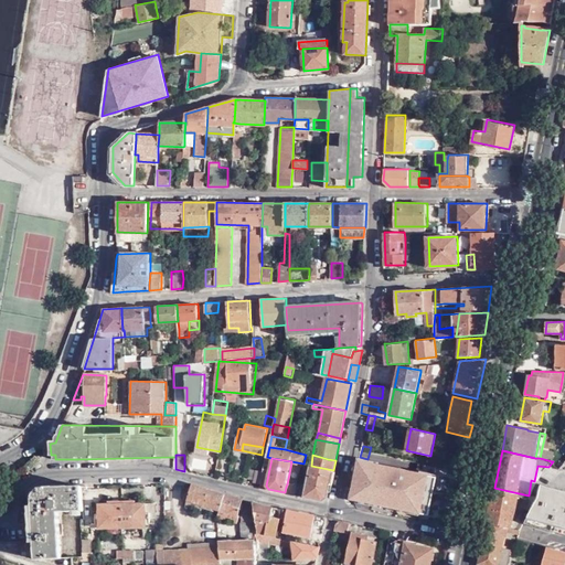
[(307,483),(305,497),(322,500),(328,497),(330,482),(334,483),(337,471),(333,470),(311,466),(307,483)]
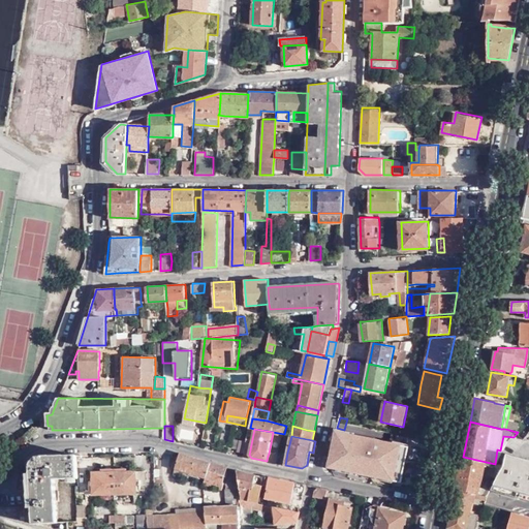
[(387,440),(369,436),(368,441),(353,438),(349,457),(382,464),(387,440)]
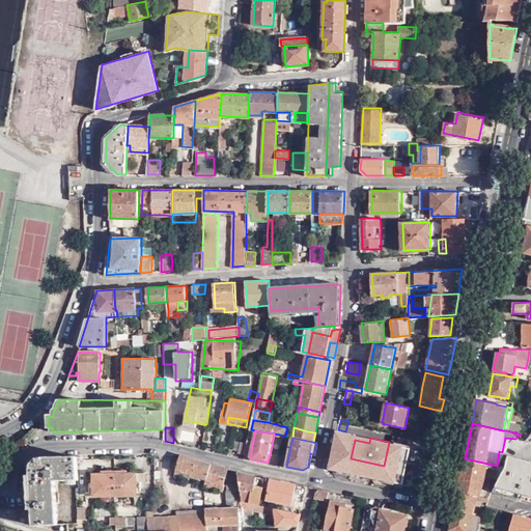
[(240,452),(246,454),(248,443),(235,440),(234,449),(241,450),(240,452)]
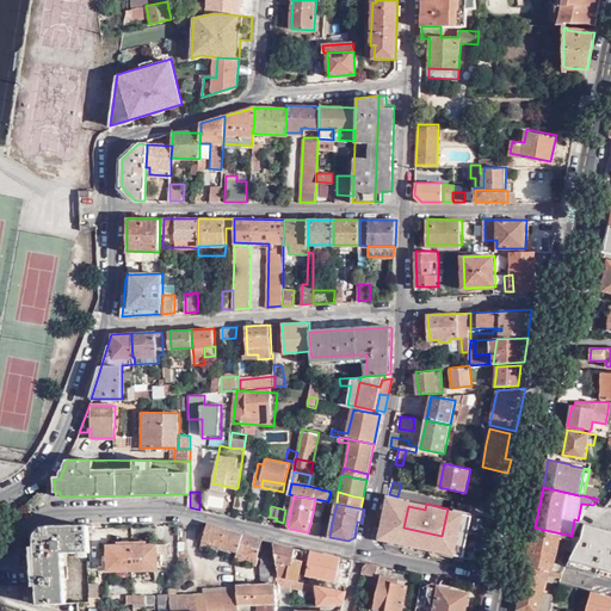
[(258,559),(264,541),(208,523),(203,541),(220,545),(239,551),(258,559)]
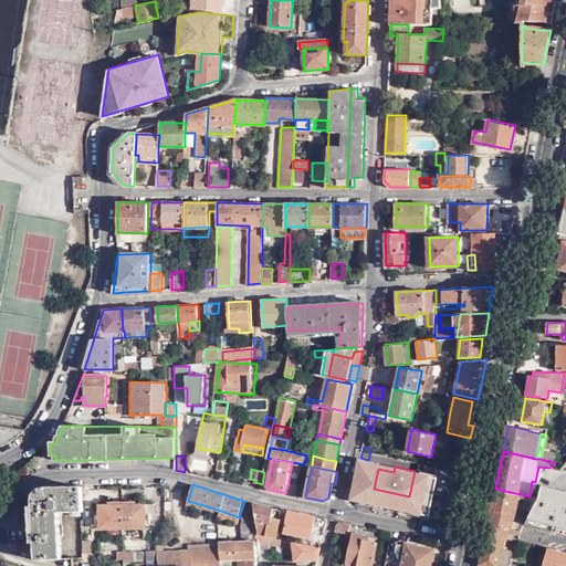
[(285,493),(297,495),(299,489),(287,485),(286,488),(285,493)]
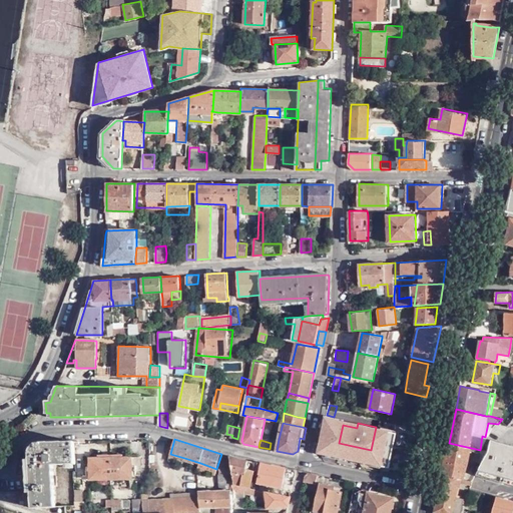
[(31,494),(32,502),(32,507),(53,507),(52,464),(74,464),(74,441),(56,441),(42,442),(40,442),(38,443),(36,443),(35,444),(33,446),(32,447),(31,449),(30,451),(31,494)]
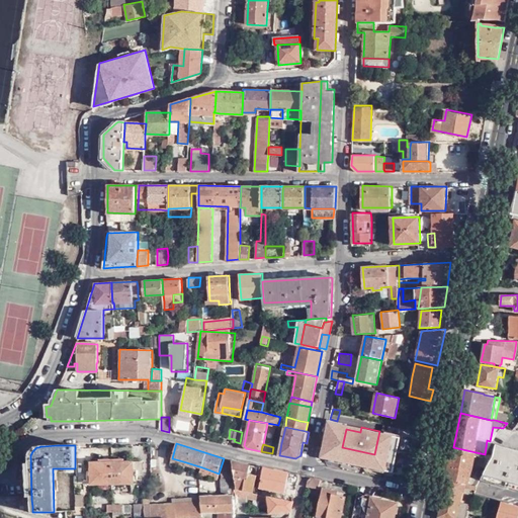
[(517,450),(497,445),(494,456),(487,468),(481,480),(517,489),(517,450)]
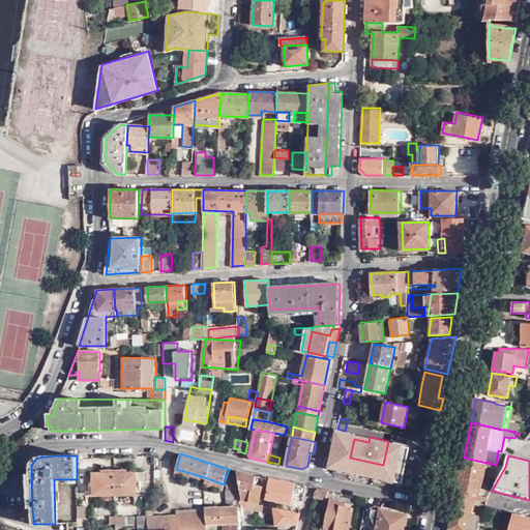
[(495,468),(497,465),(496,465),(464,458),(457,491),(467,493),(475,495),(477,495),(479,496),(484,465),(495,468)]
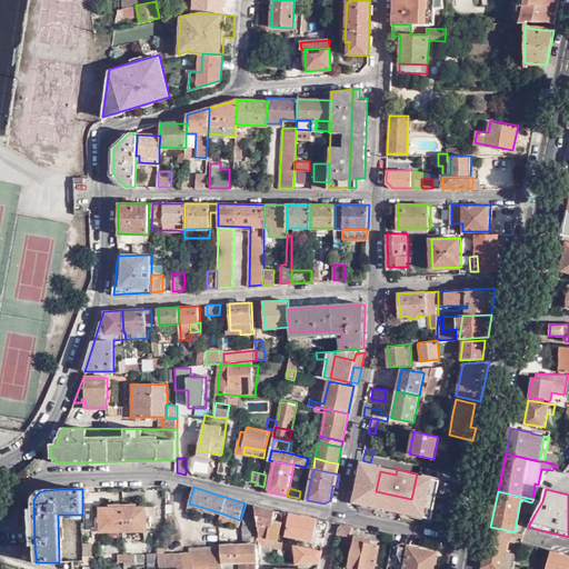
[(535,515),(542,501),(533,499),(531,502),(527,509),(535,515)]
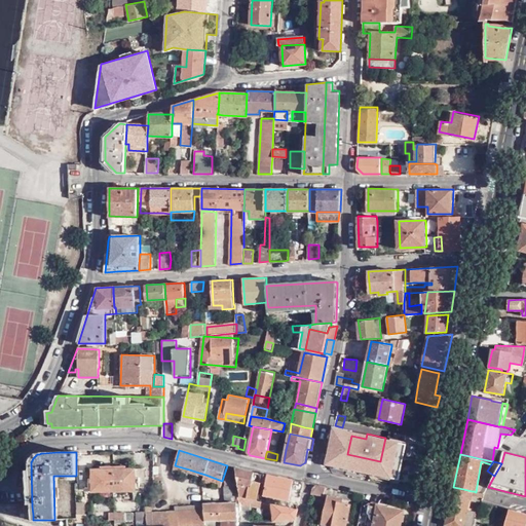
[(187,476),(189,470),(175,465),(174,472),(187,476)]
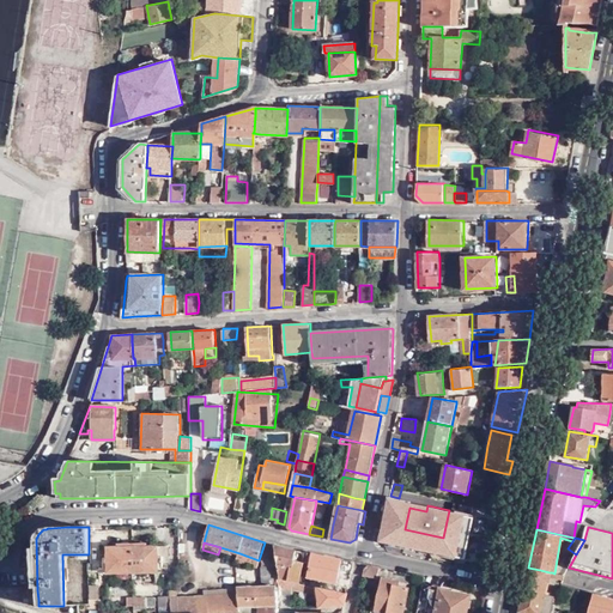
[(133,572),(144,572),(158,572),(158,563),(158,546),(147,546),(147,544),(132,544),(117,544),(117,547),(107,547),(108,574),(133,572)]
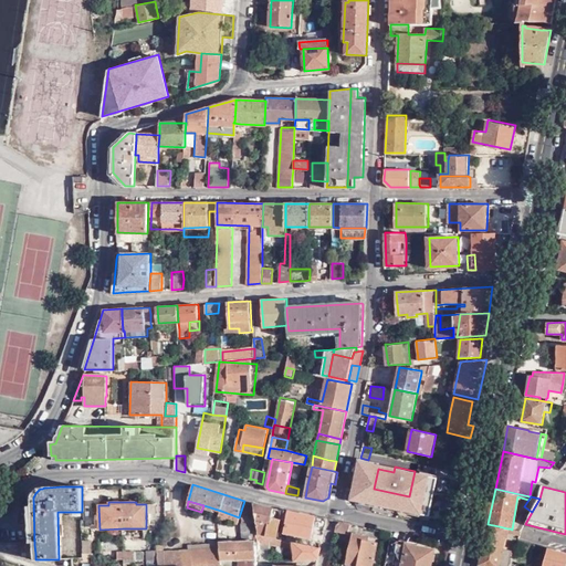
[(274,507),(254,503),(254,504),(255,514),(257,522),(259,531),(257,532),(258,534),(269,536),(273,516),(274,507)]
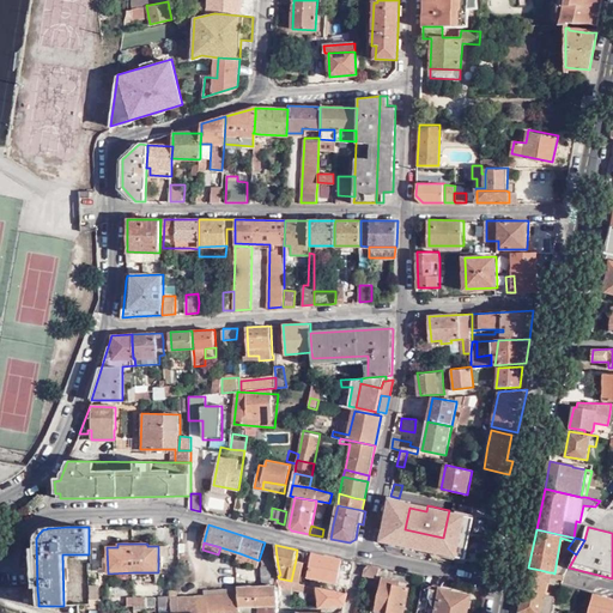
[(168,546),(158,546),(158,563),(169,563),(168,546)]
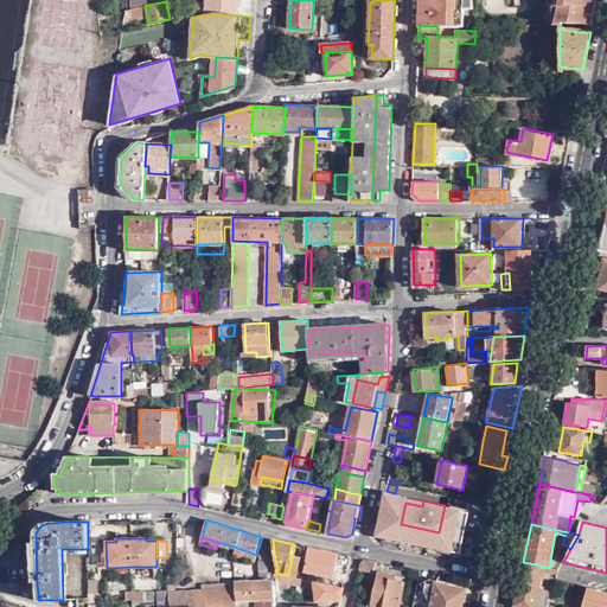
[(255,560),(256,555),(237,548),(236,554),(255,560)]
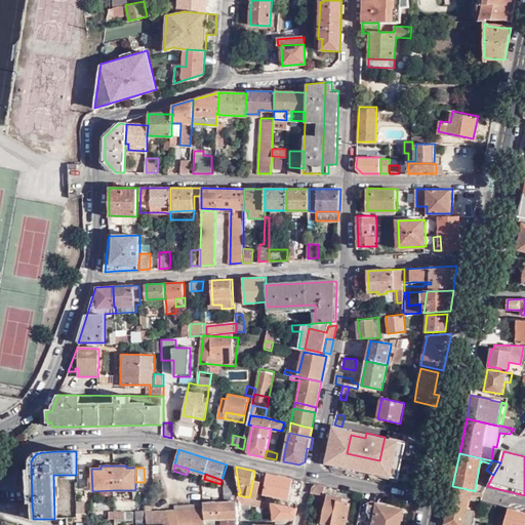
[(289,498),(293,479),(268,474),(264,493),(289,498)]
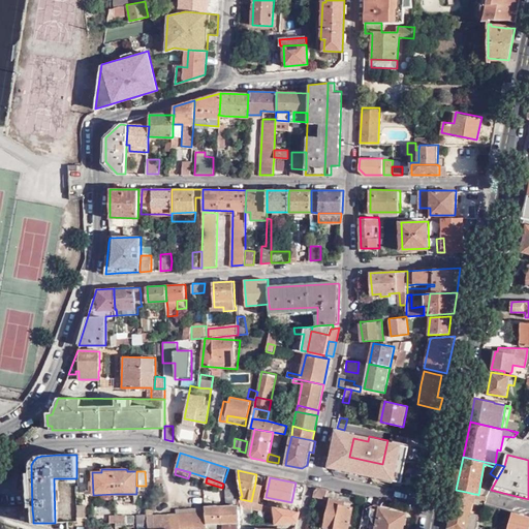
[(251,501),(258,502),(262,485),(255,483),(251,501)]
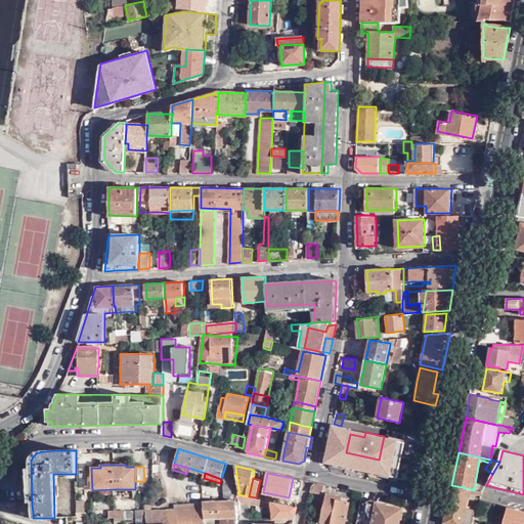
[(224,498),(238,498),(238,494),(237,492),(239,491),(237,483),(224,483),(224,498)]
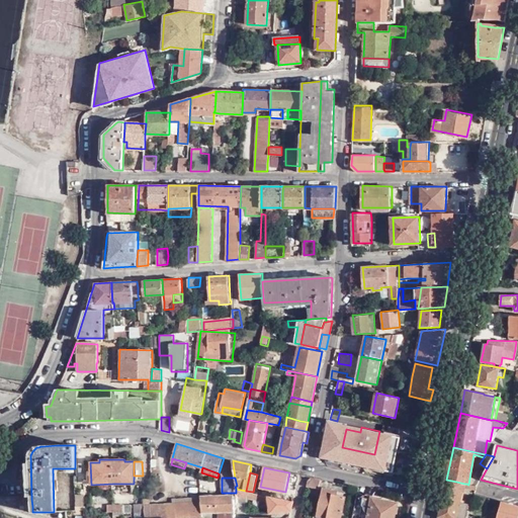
[(321,480),(321,479),(318,479),(312,478),(308,480),(307,486),(319,489),(321,480)]
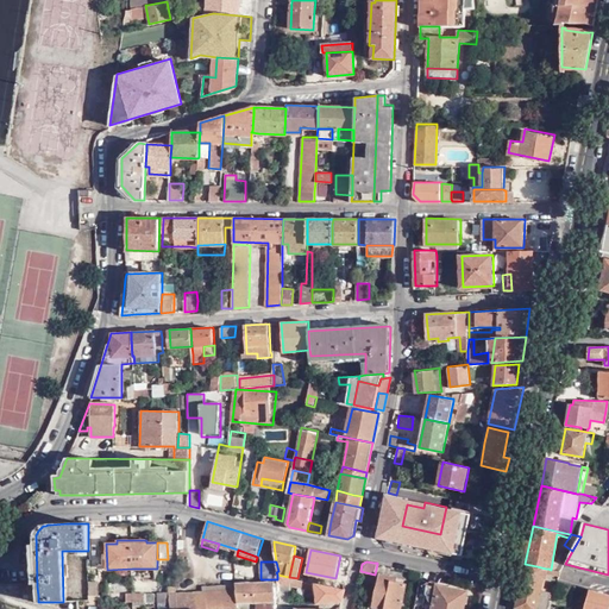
[(537,566),(525,564),(523,576),(521,586),(523,586),(541,591),(546,569),(537,566)]
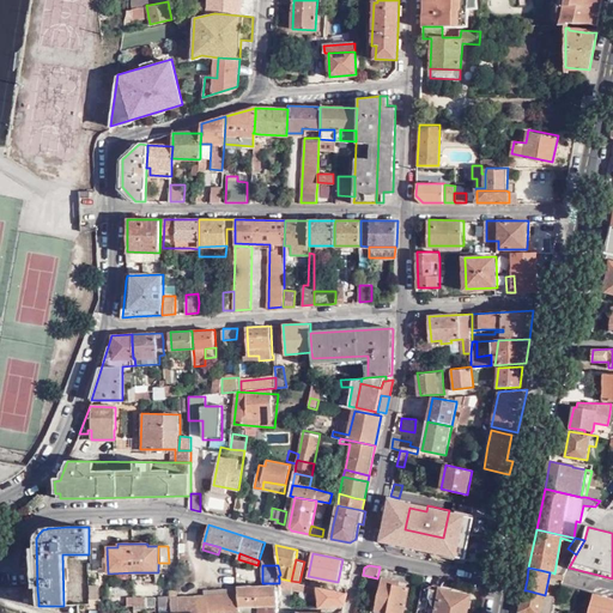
[(163,572),(158,572),(144,572),(144,584),(163,584),(163,572)]
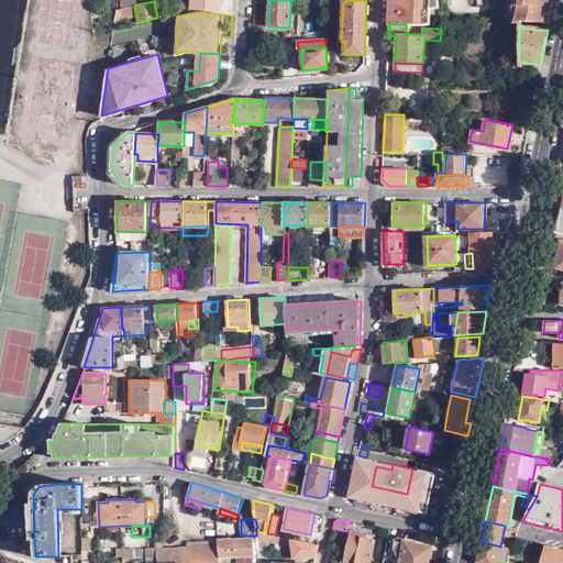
[(355,562),(370,562),(375,539),(363,537),(364,532),(352,530),(345,560),(355,562)]
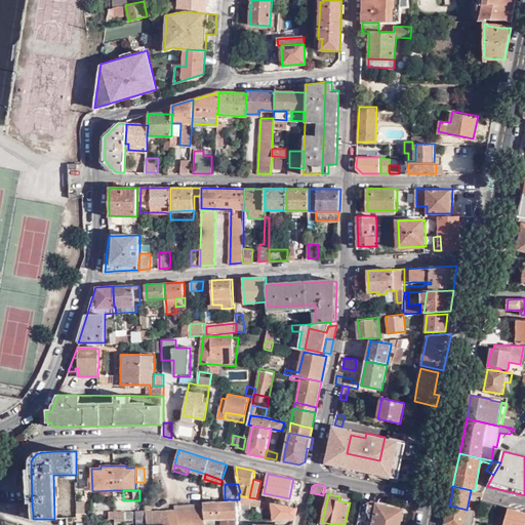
[(239,495),(239,499),(240,501),(240,507),(250,509),(251,505),(273,509),(275,519),(295,516),(297,507),(256,498),(249,497),(239,495)]
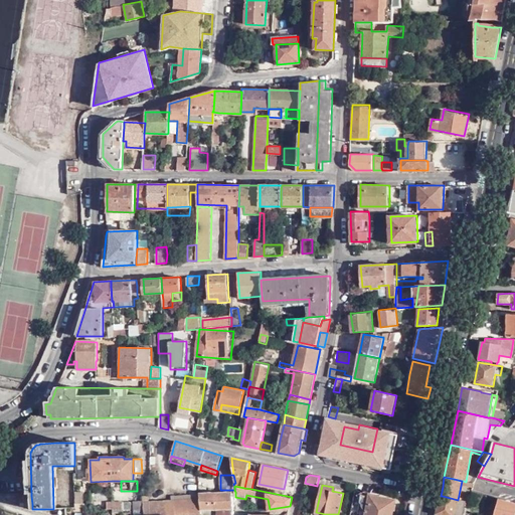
[(200,499),(201,508),(215,508),(216,514),(233,514),(230,492),(199,494),(200,498),(200,499)]
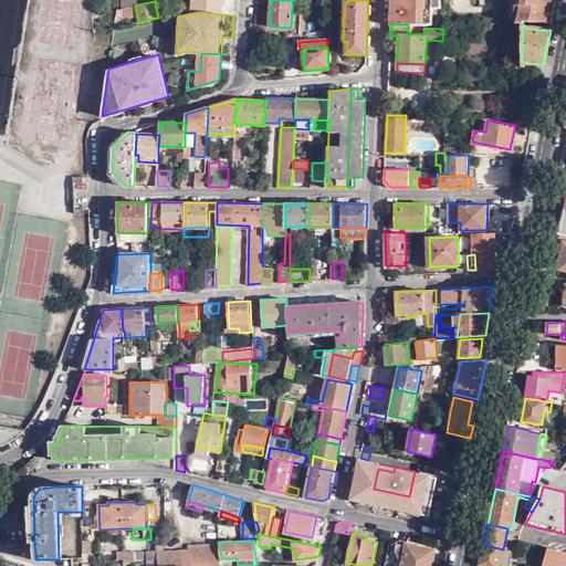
[(431,565),(435,549),(390,541),(384,565),(431,565)]
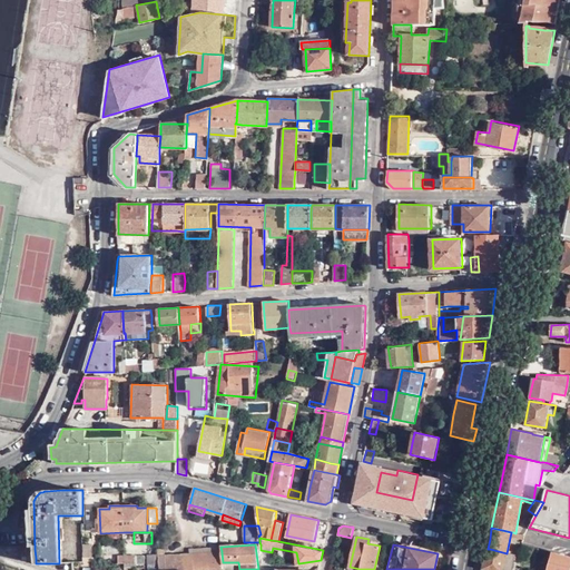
[(106,552),(105,569),(124,569),(125,569),(125,566),(125,561),(125,553),(125,546),(118,546),(118,552),(106,552)]
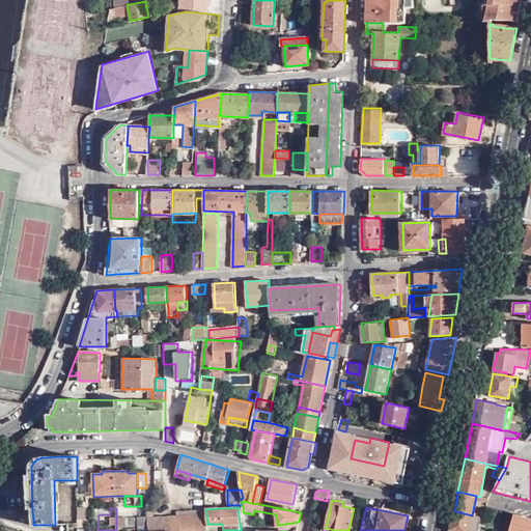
[(24,520),(33,520),(32,511),(29,509),(24,509),(24,511),(24,519),(24,520)]
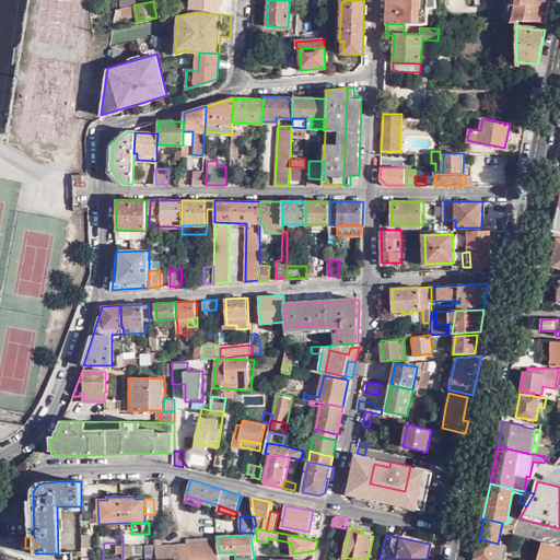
[(506,559),(510,546),(498,544),(481,539),(479,539),(475,558),(483,559),(506,559)]
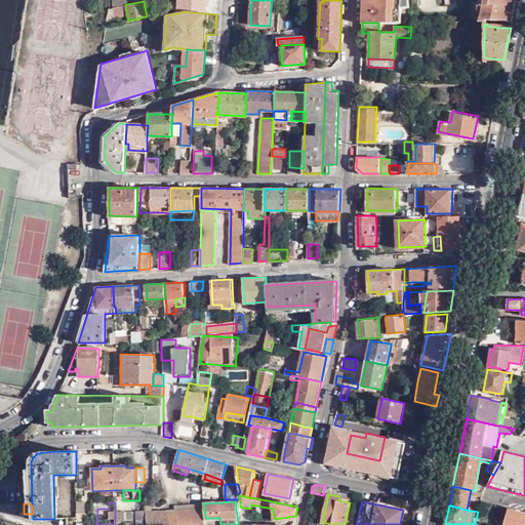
[(175,510),(152,512),(151,524),(187,524),(197,524),(198,524),(206,524),(205,518),(204,509),(204,508),(175,510)]
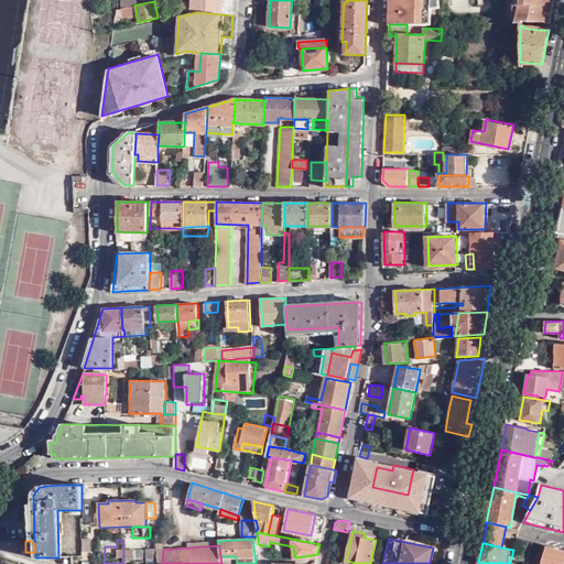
[(563,563),(563,550),(545,546),(543,554),(543,555),(540,563),(563,563)]
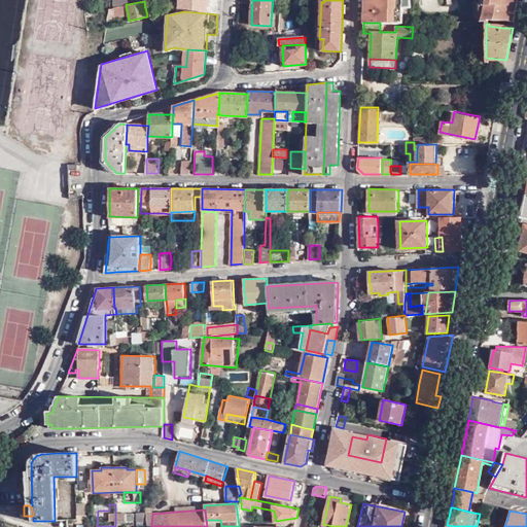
[(138,525),(148,526),(147,514),(146,513),(138,513),(138,525)]
